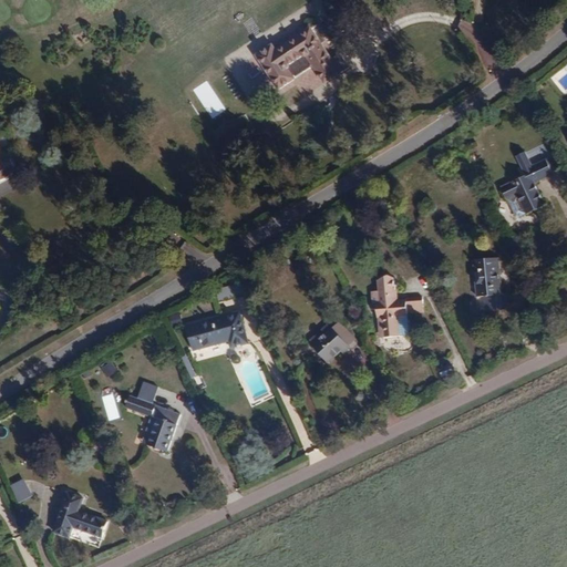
[(333,60),(313,28),(279,48),(277,43),(258,55),(280,91),(299,79),(297,75),(313,65),(326,84),(352,68),(343,53),(333,60)]
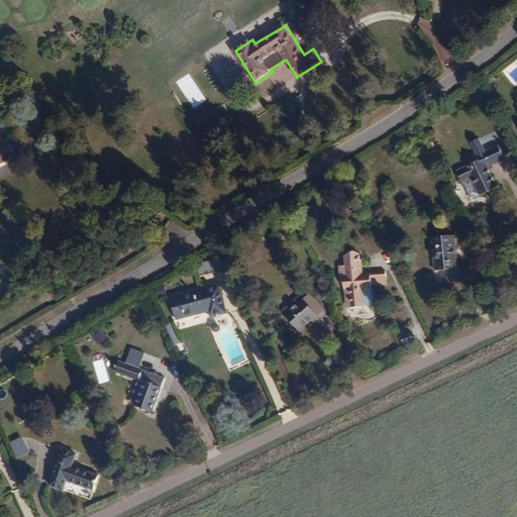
[(191,77),(179,84),(194,110),(206,103),(191,77)]
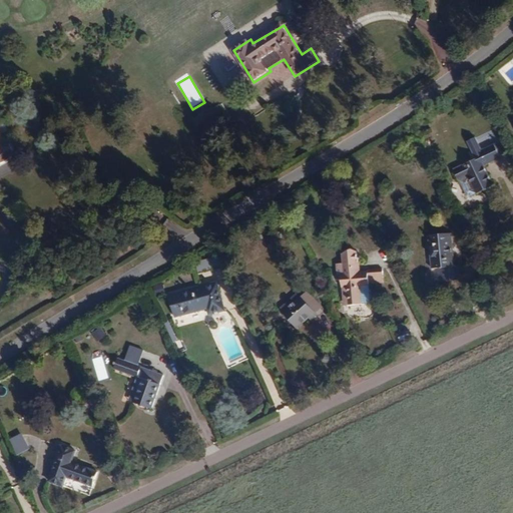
[(0,162),(16,154),(10,142),(7,143),(3,135),(0,136),(0,162)]
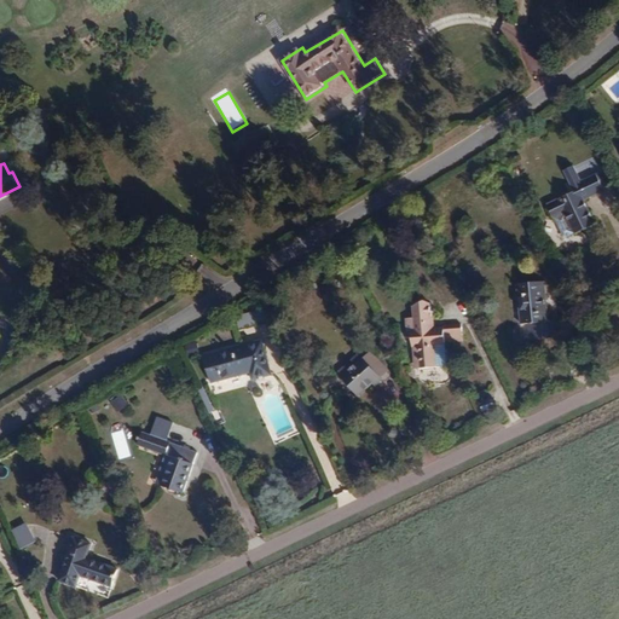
[(572,186),(580,181),(572,167),(563,173),(572,186)]
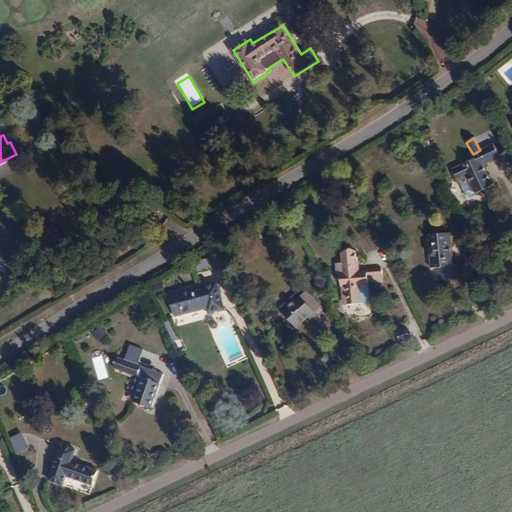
[(475,159),(454,168),(460,181),(468,178),(470,176),(480,198),(497,190),(484,164),(500,156),(494,143),(480,150),(473,154),(475,159)]
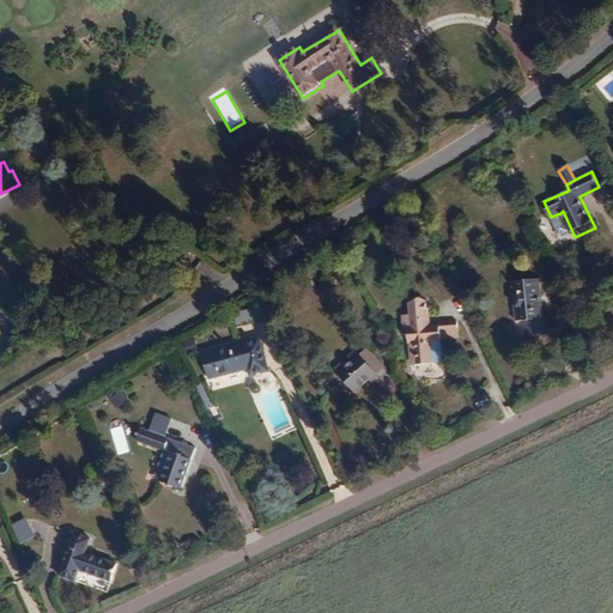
[(560,213),(551,217),(560,237),(569,234),(560,213)]
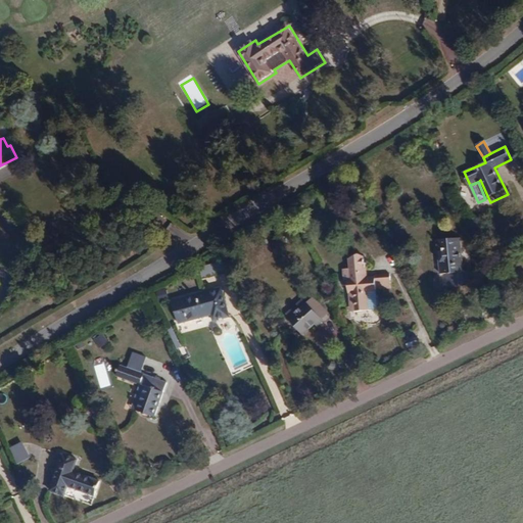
[(452,237),(439,239),(442,275),(448,274),(449,288),(471,285),(470,271),(465,272),(462,237),(459,237),(459,232),(450,233),(452,237)]
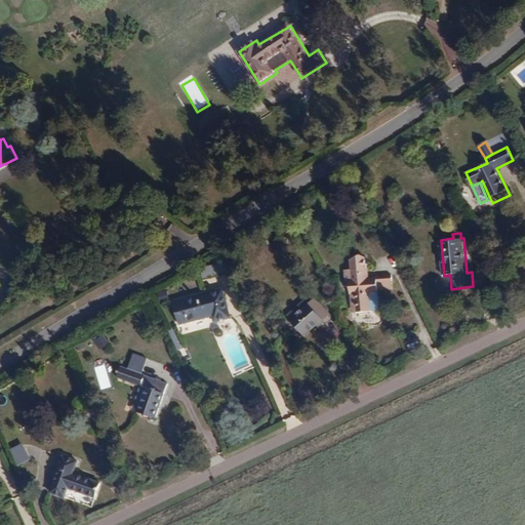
[(349,281),(369,279),(366,257),(350,259),(350,270),(342,271),(349,281)]
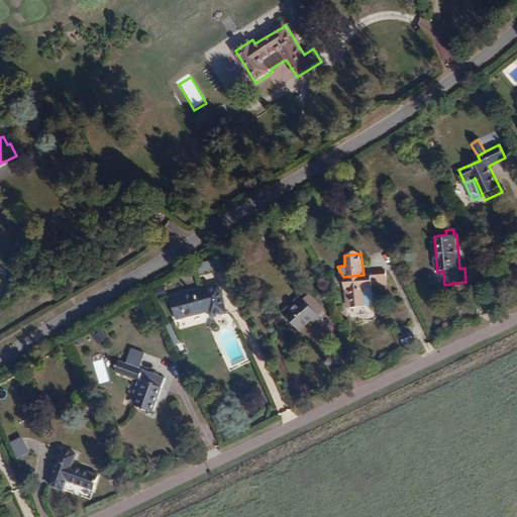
[(364,275),(343,277),(347,299),(350,300),(351,309),(366,307),(364,288),(373,287),(387,285),(386,268),(372,270),(372,274),(364,275)]
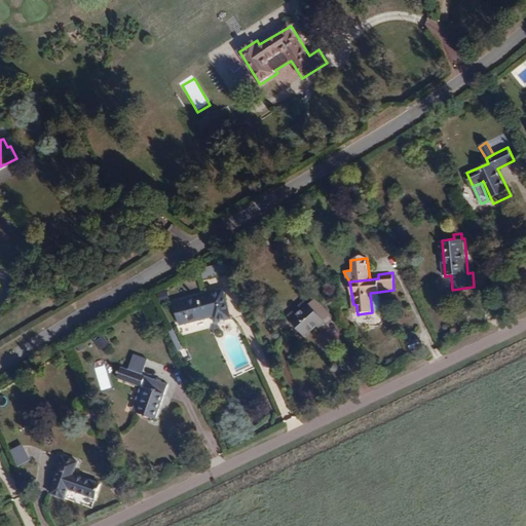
[(210,293),(174,303),(182,327),(215,316),(217,322),(230,317),(224,298),(212,301),(210,293)]
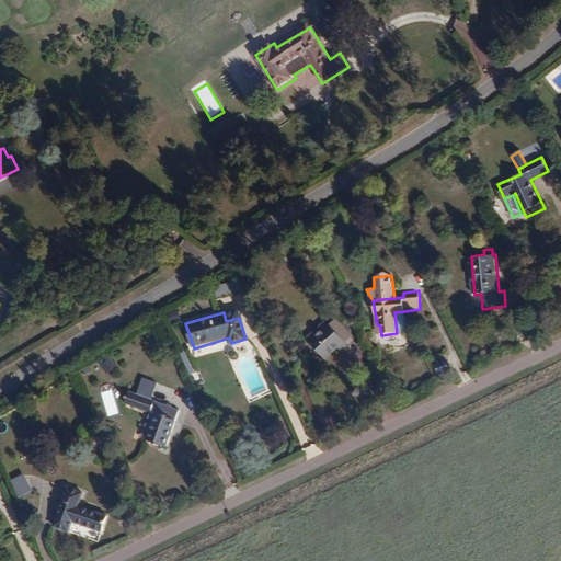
[(308,339),(312,343),(325,329),(321,325),(308,339)]
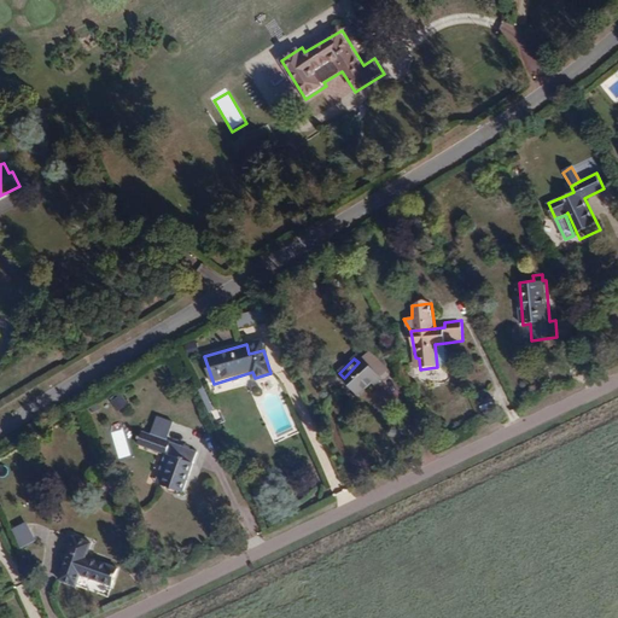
[(361,360),(359,362),(344,378),(340,380),(359,398),(374,383),(378,385),(383,380),(361,360)]
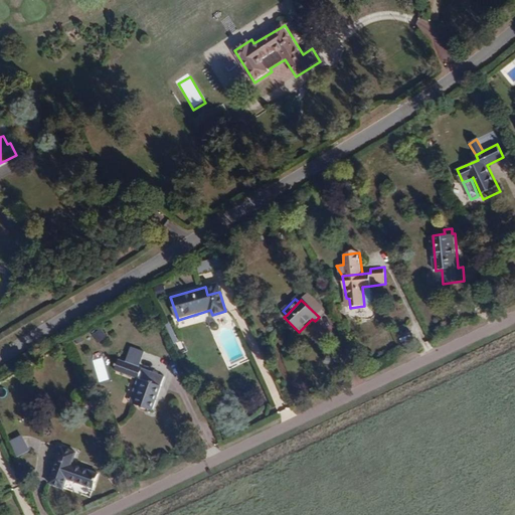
[(320,321),(313,326),(320,335),(327,330),(320,321)]
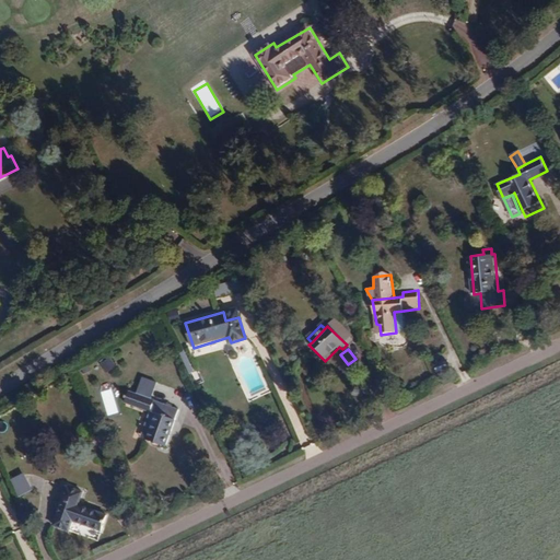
[(111,357),(101,363),(106,373),(117,366),(111,357)]
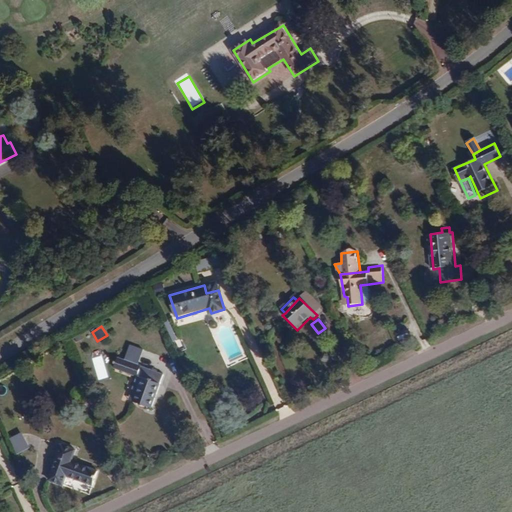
[(98,380),(110,377),(104,355),(92,358),(98,380)]
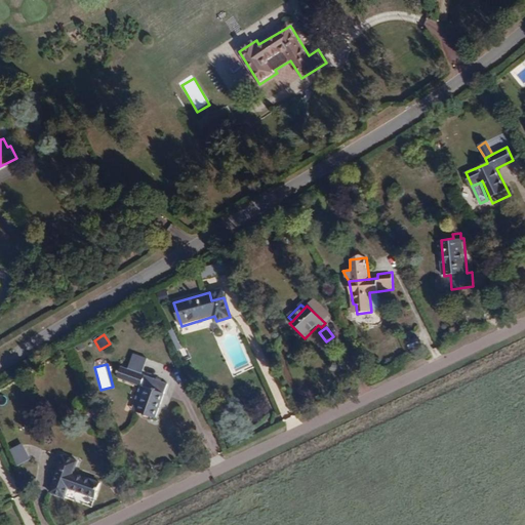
[(172,385),(122,384),(121,397),(148,397),(153,397),(152,422),(171,422),(172,385)]
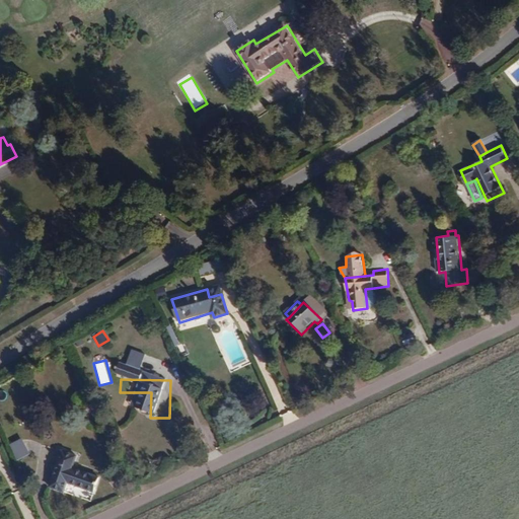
[(8,445),(16,462),(30,454),(22,438),(8,445)]
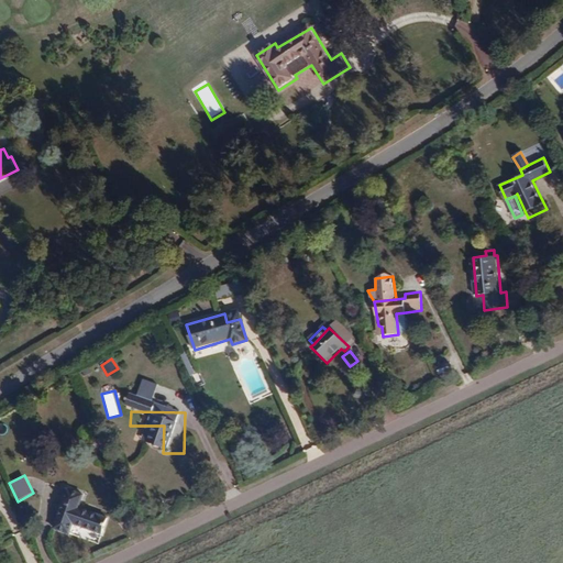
[(80,494),(65,489),(53,528),(69,532),(72,522),(102,532),(107,516),(76,507),(80,494)]
